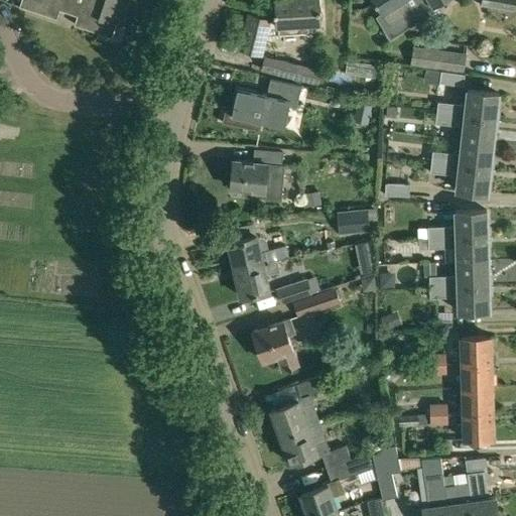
[(21,0),(20,4),(20,6),(57,18),(60,9),(78,15),(75,24),(112,36),(116,24),(121,26),(129,0),(21,0)]
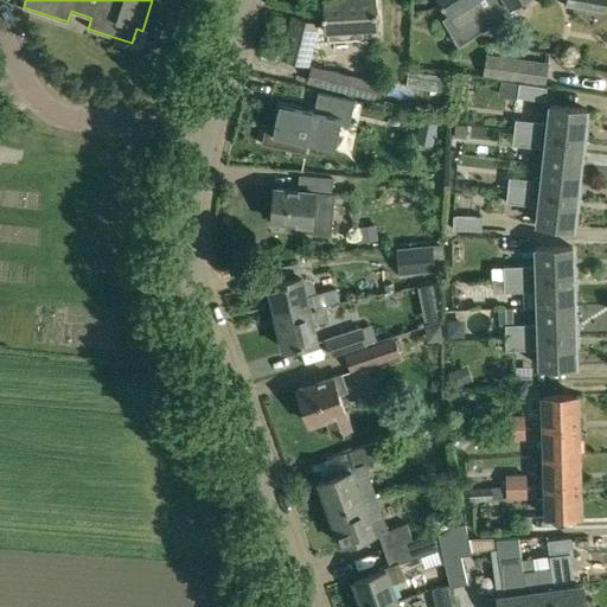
[(281,57),(307,64),(312,44),(327,43),(326,39),(364,37),(364,27),(376,26),(375,0),(323,0),(325,14),(313,12),(311,21),(292,17),(281,57)]
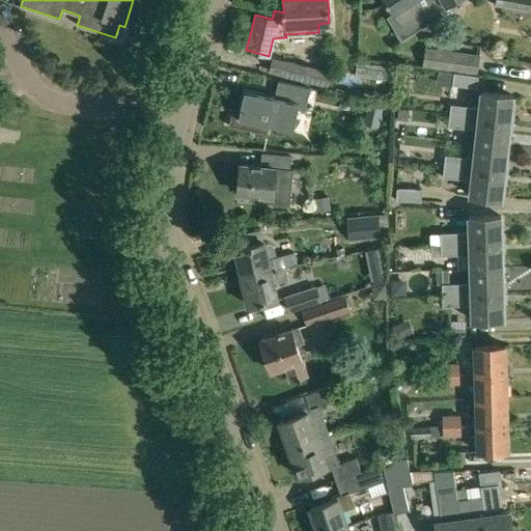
[(385,0),(401,26),(432,6),(428,0),(385,0)]
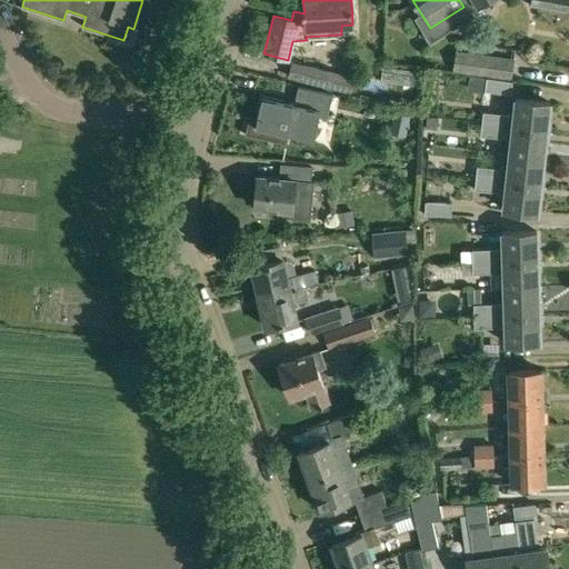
[(568,0),(530,0),(528,21),(565,28),(568,0)]
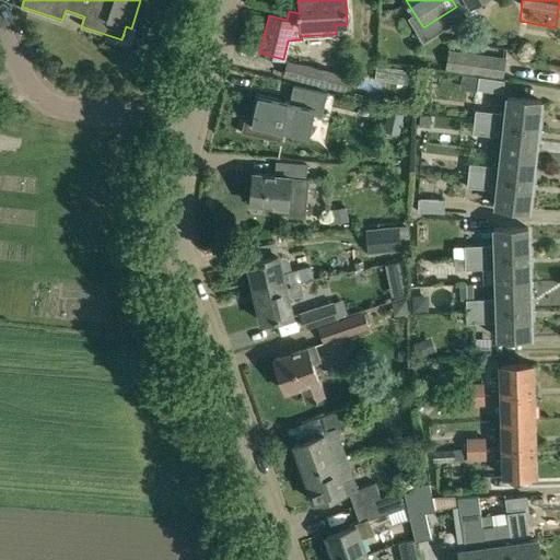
[(427,33),(431,43),(451,35),(446,25),(427,33)]
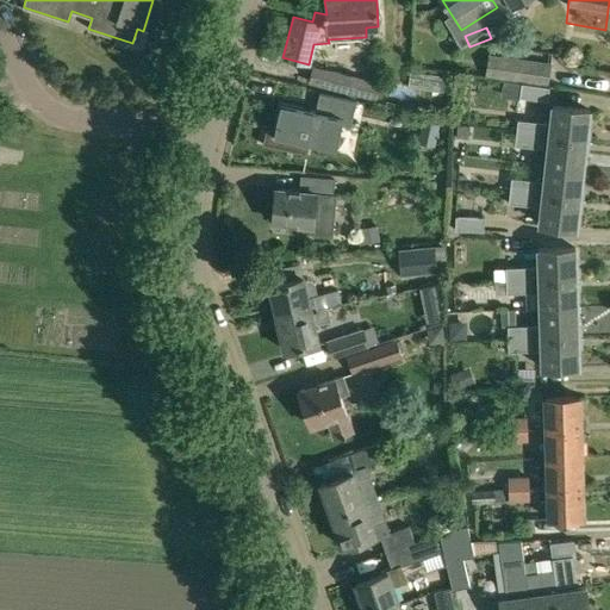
[(521,82),(547,86),(551,63),(487,54),(484,76),(521,82)]
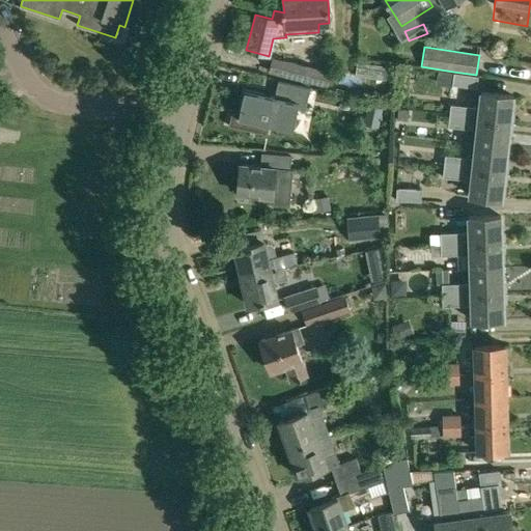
[(269,71),(327,86),(330,73),(272,58),(269,71)]
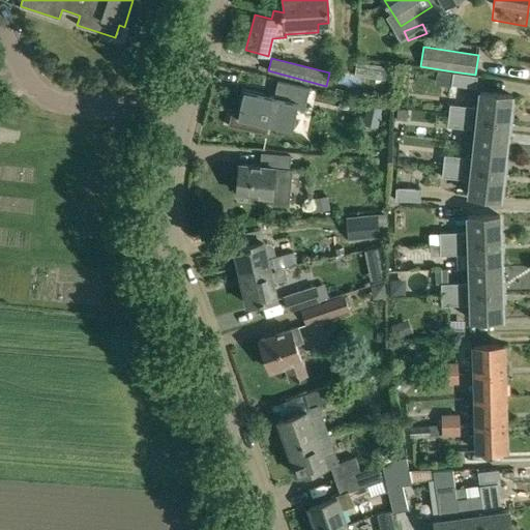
[(477,76),(475,75),(452,71),(450,85),(474,88),(477,76)]
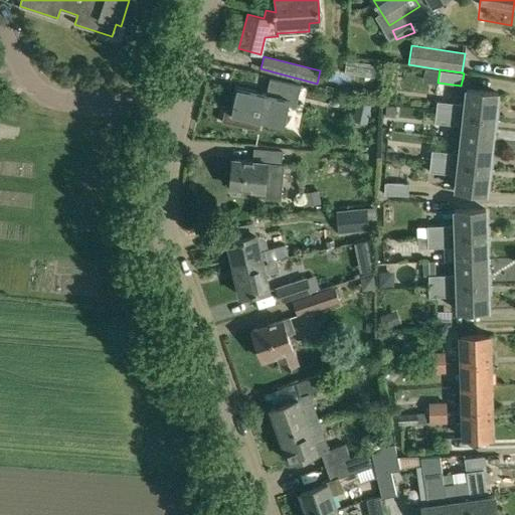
[(222,122),(260,130),(262,121),(285,126),(289,106),(296,107),(301,87),(270,79),(267,94),(237,88),(232,111),(224,109),(222,122)]
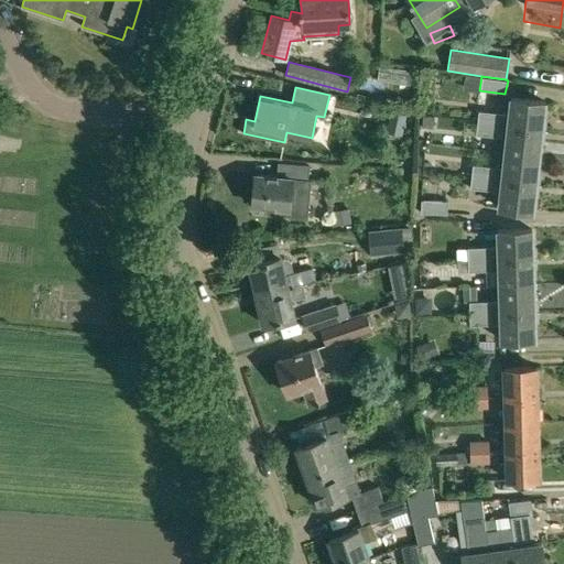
[(477,121),(541,128),(544,101),(510,98),(509,114),(478,110),(477,121)]
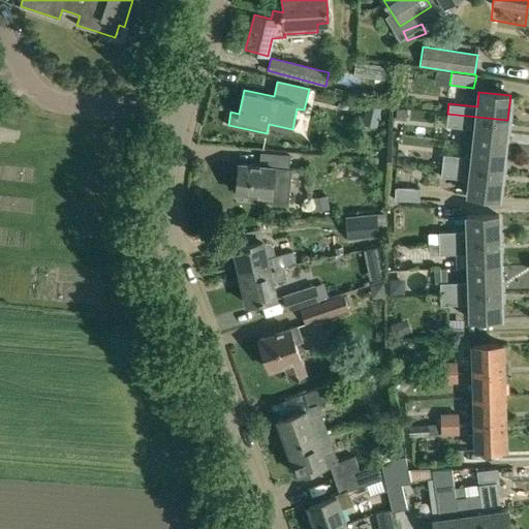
[(381,107),(367,104),(363,123),(377,126),(381,107)]
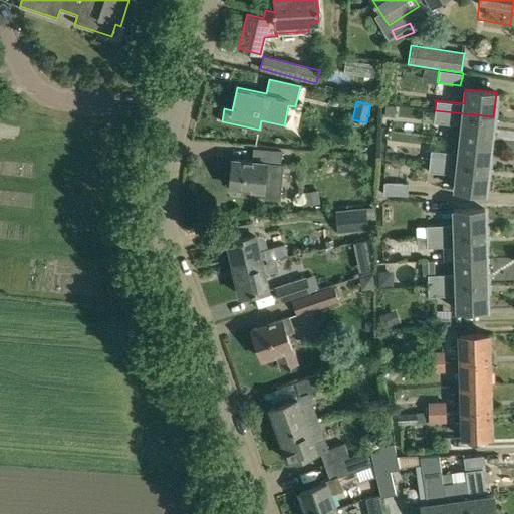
[(460,138),(490,142),(493,116),(435,110),(433,122),(461,125),(460,138)]
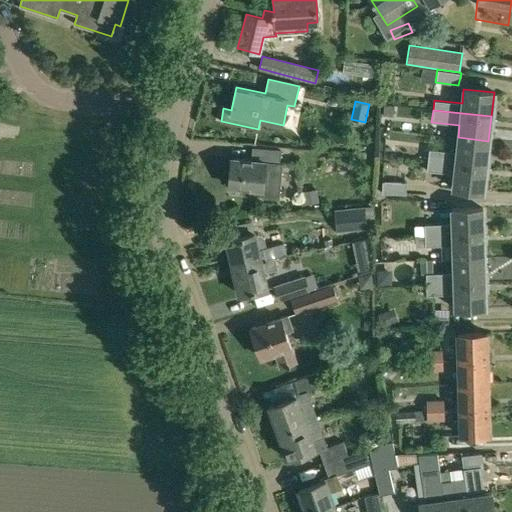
[(427,160),(486,166),(488,141),(458,137),(456,152),(428,149),(427,160)]
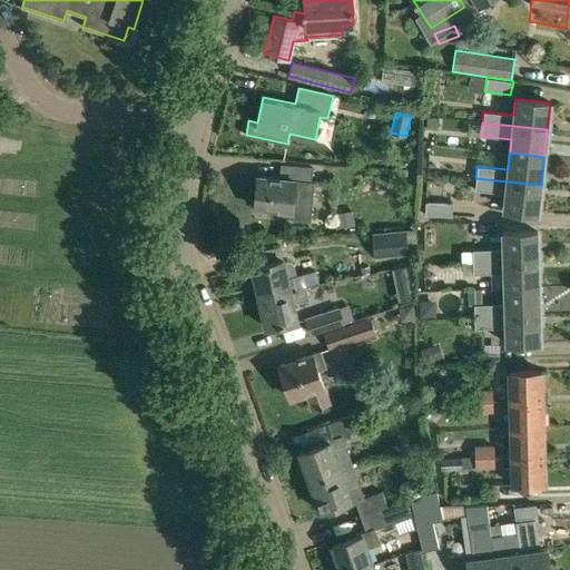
[(292,216),(312,217),(315,180),(312,180),(313,167),(282,165),(281,178),(257,177),(255,208),(292,210),(292,216)]
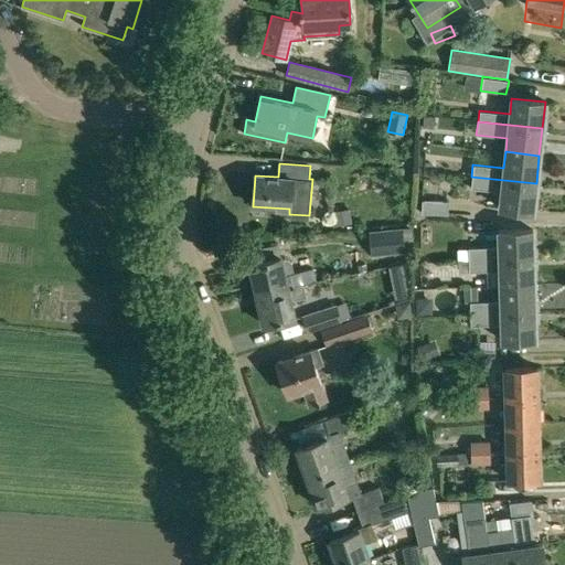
[(499,208),(533,211),(536,183),(471,177),(470,188),(501,192),(499,208)]
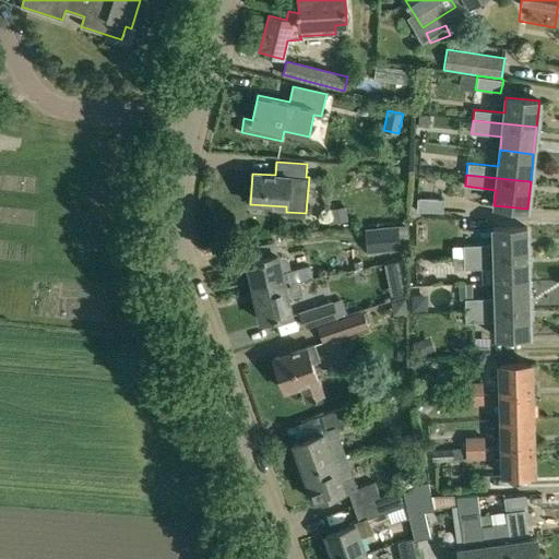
[(418,210),(443,211),(443,199),(418,198),(418,210)]
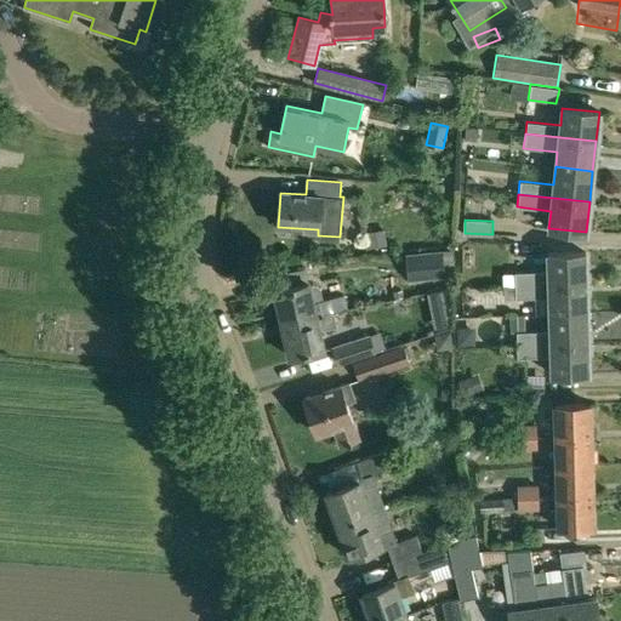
[(369,234),(371,249),(386,246),(383,232),(369,234)]
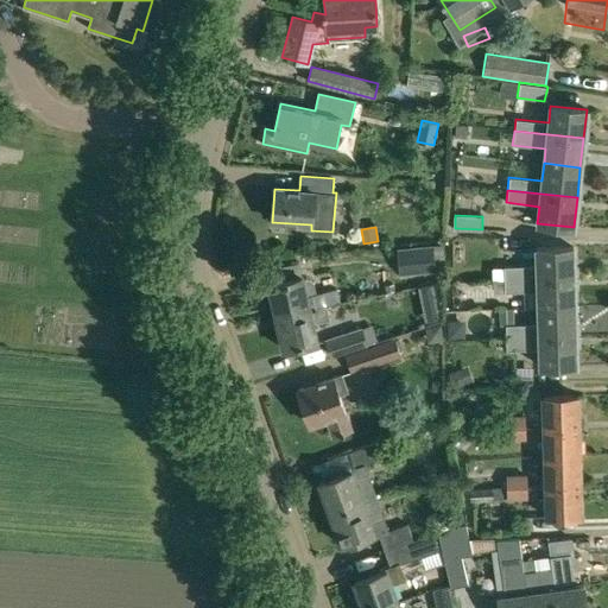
[(397,249),(399,276),(435,272),(432,246),(397,249)]
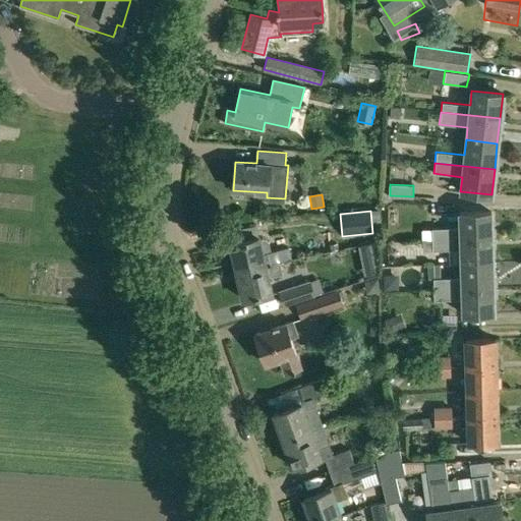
[(431,239),(491,237),(490,212),(459,213),(460,227),(431,228),(431,229),(422,229),(422,239),(431,239)]
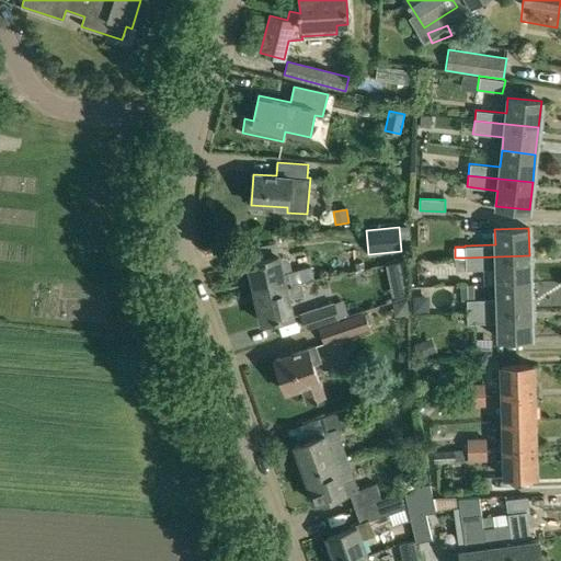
[(248,262),(254,293),(302,282),(301,281),(290,283),(287,272),(293,271),(289,260),(287,258),(283,256),(279,258),(278,255),(248,262)]
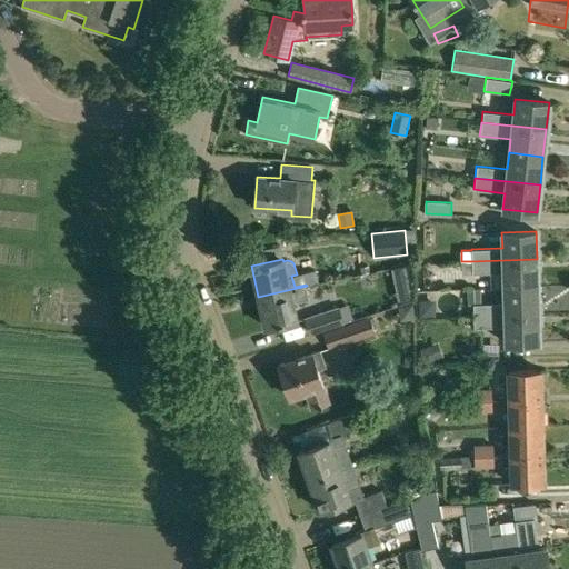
[(503,288),(537,287),(537,259),(471,261),(471,273),(502,272),(503,288)]
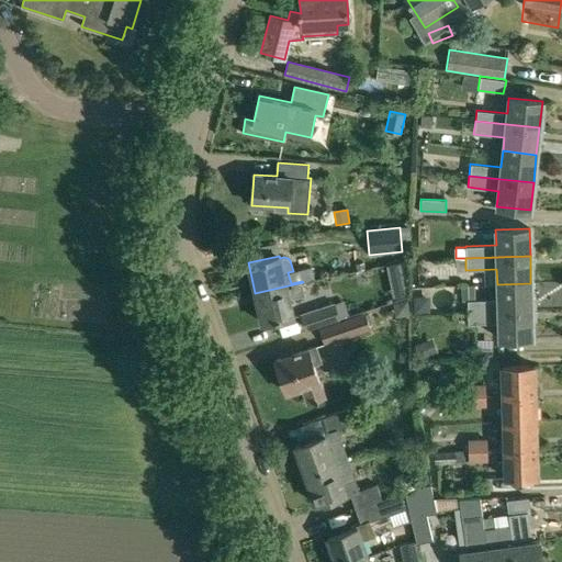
[(401,261),(386,265),(388,271),(396,276),(404,274),(401,261)]
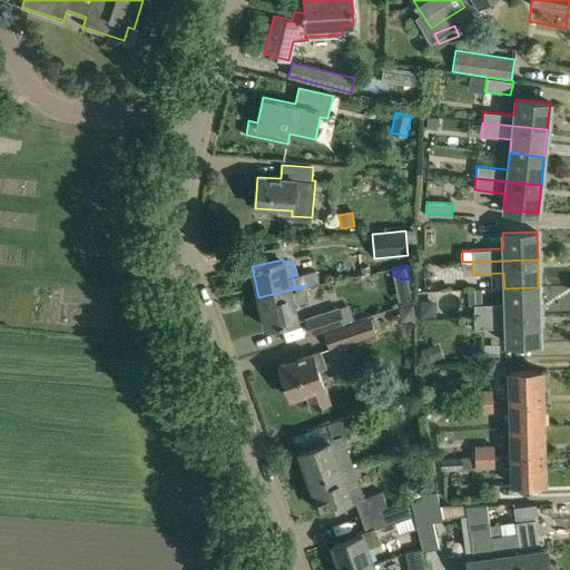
[(258,297),(265,327),(296,321),(293,303),(310,300),(307,286),(258,297)]
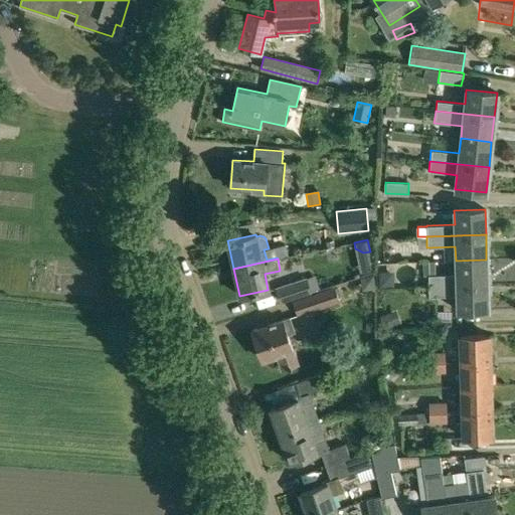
[(427,286),(487,284),(486,260),(456,261),(456,274),(427,275),(427,286)]
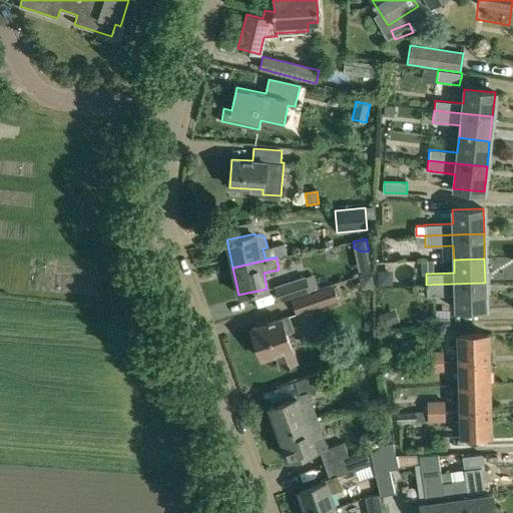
[(394,277),(385,267),(378,268),(379,282),(394,282),(394,277)]
